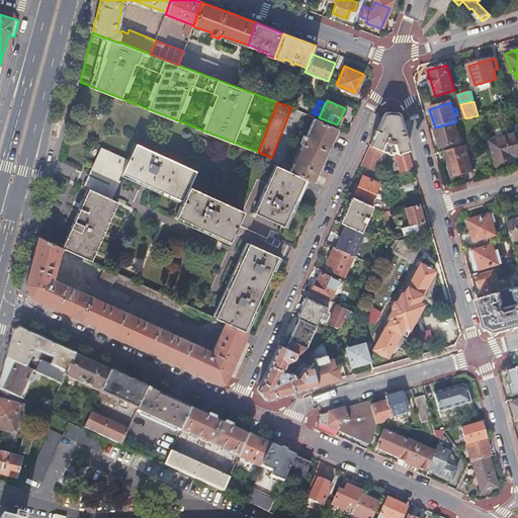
[(369,145),(383,151),(391,154),(394,153),(408,149),(396,112),(384,112),(369,145)]
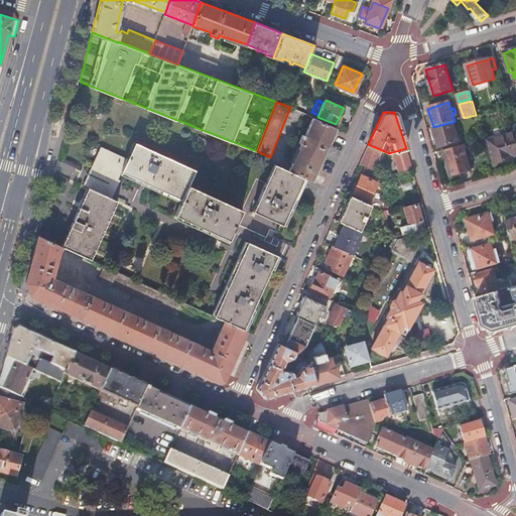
[(336,128),(312,117),(304,135),(301,134),(297,142),(300,143),(290,165),(288,169),(302,176),(311,180),(313,175),(336,128)]
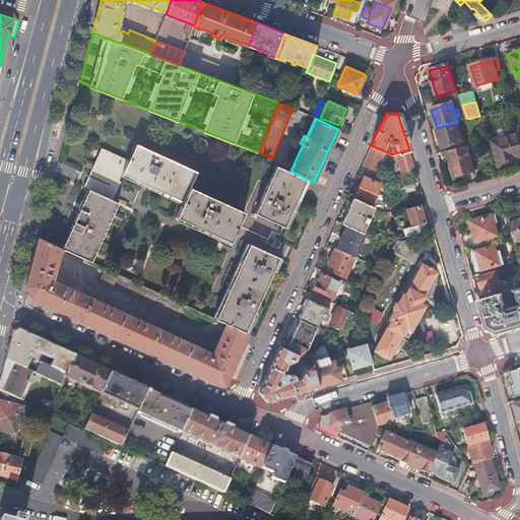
[(457,123),(437,128),(442,148),(462,142),(457,123)]
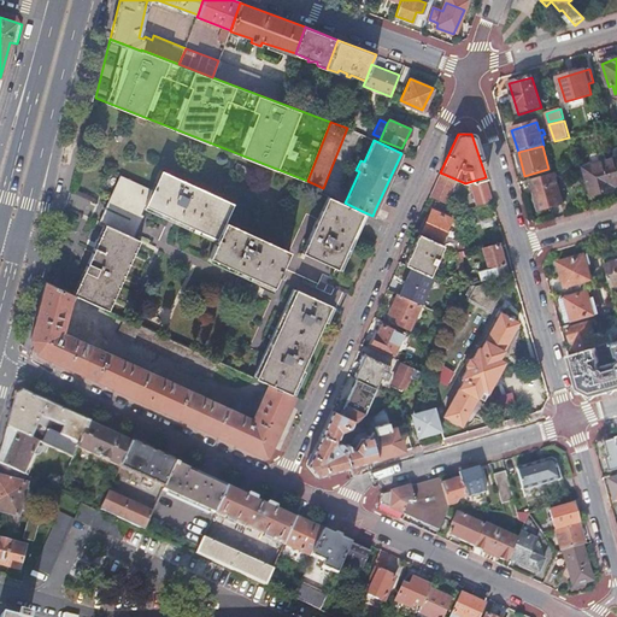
[(616,186),(616,159),(607,162),(606,163),(610,176),(611,175),(615,187),(616,186)]
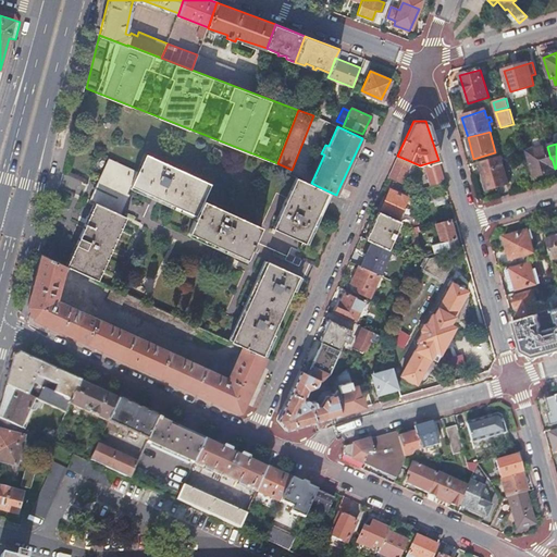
[(535,177),(556,172),(555,169),(552,158),(551,159),(547,147),(540,149),(536,147),(528,151),(535,177)]
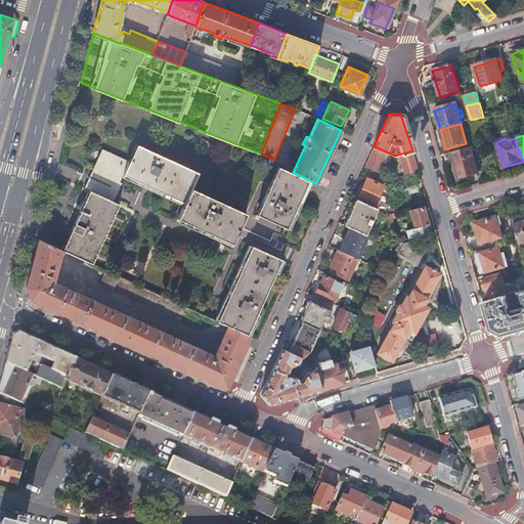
[(191,187),(199,172),(136,144),(129,162),(102,149),(95,167),(94,176),(117,186),(123,174),(184,203),(178,218),(232,244),(246,213),(191,187)]
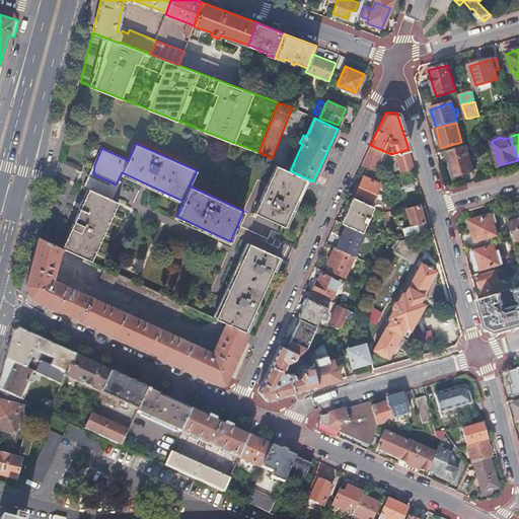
[(375,171),(384,151),(370,145),(362,165),(375,171)]
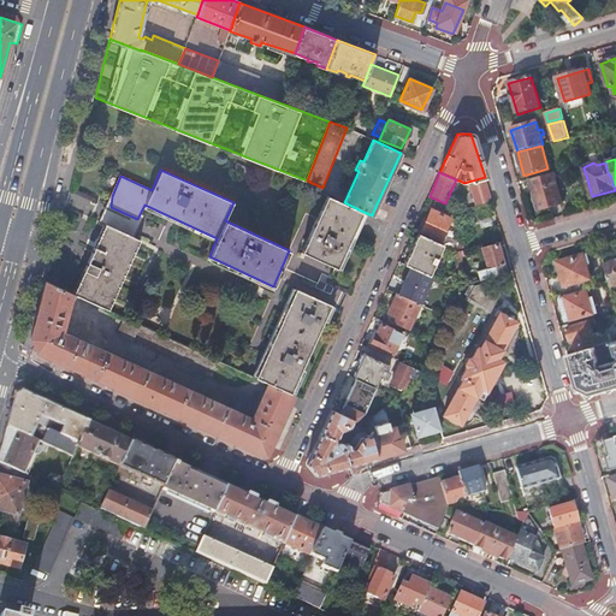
[(554,173),(529,179),(534,196),(532,197),(537,213),(563,205),(554,173)]
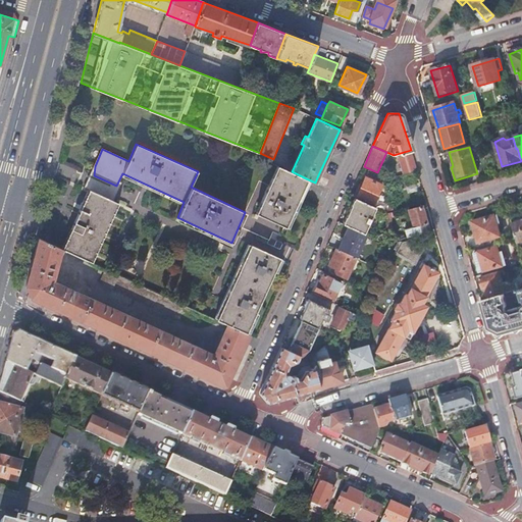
[(411,150),(397,154),(403,172),(416,168),(411,150)]
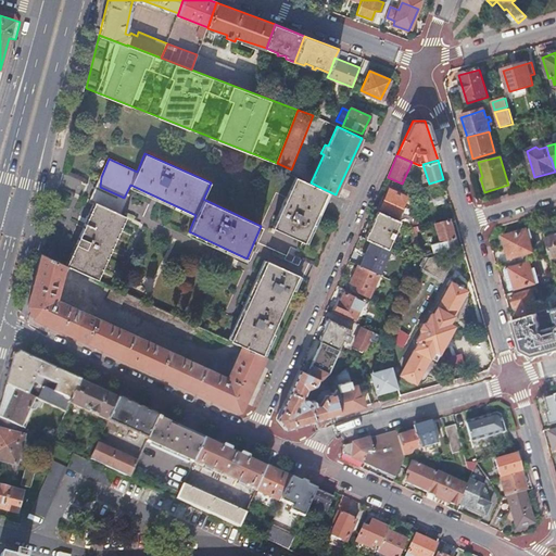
[(311,182),(295,175),(272,227),(303,241),(326,190),(311,182)]
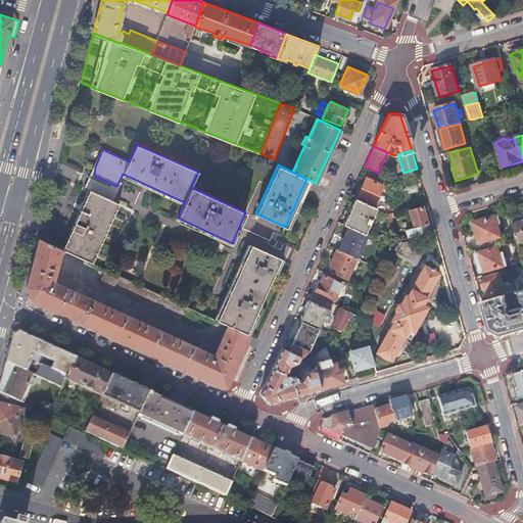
[(374,204),(382,185),(366,177),(357,197),(374,204)]
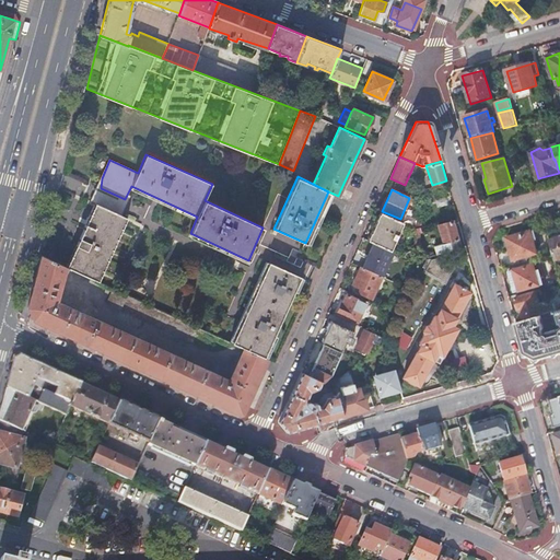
[(95,203),(67,267),(68,267),(98,281),(128,218),(95,203)]
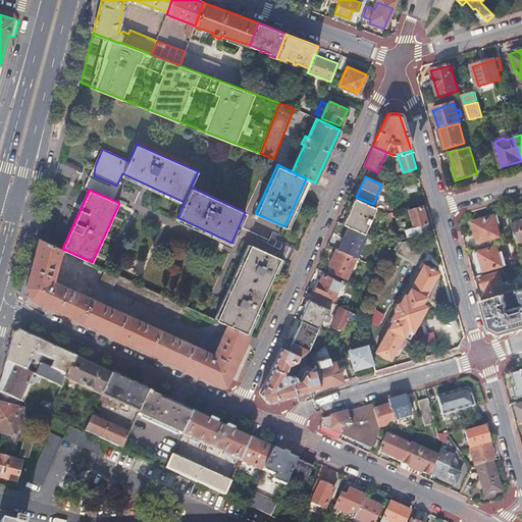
[(375,207),(354,198),(343,223),(364,232),(375,207)]
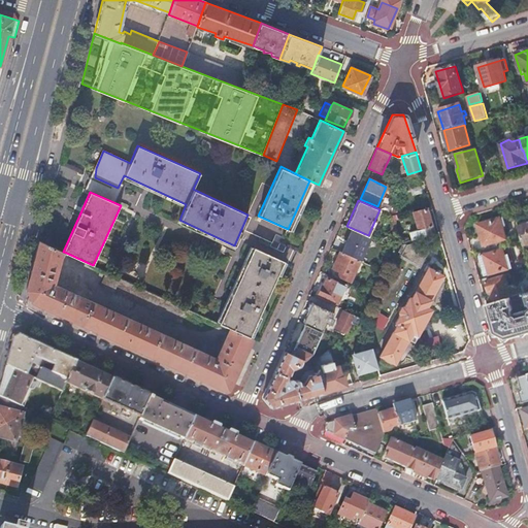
[(411,238),(433,233),(426,208),(414,211),(418,229),(409,231),(411,238)]
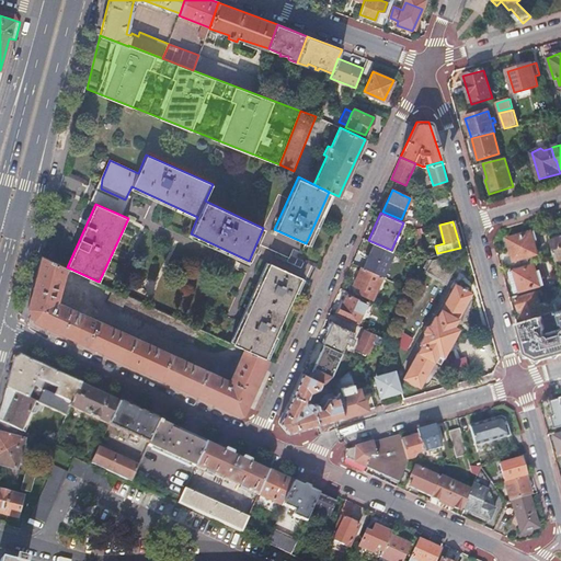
[(423,232),(421,227),(415,228),(414,244),(420,244),(421,232),(423,232)]
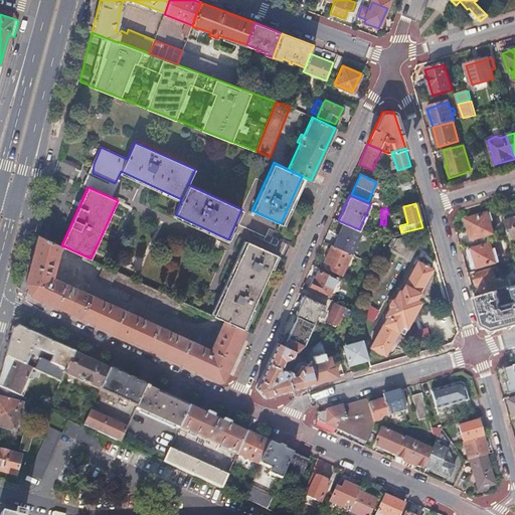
[(467,219),(472,239),(494,233),(488,213),(467,219)]
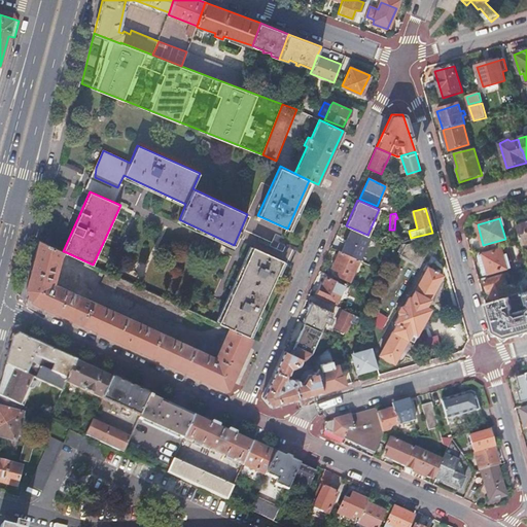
[(526,222),(518,226),(522,241),(523,245),(526,244),(526,222)]
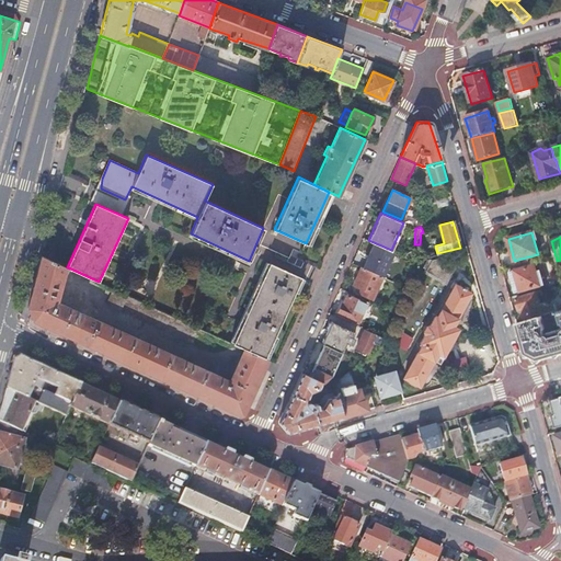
[(384,272),(391,253),(371,244),(364,262),(384,272)]
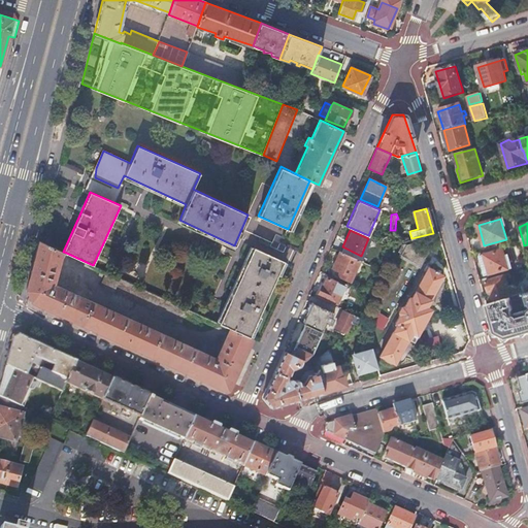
[(63,252),(39,240),(27,289),(32,301),(83,325),(94,301),(54,284),(64,252),(63,252)]
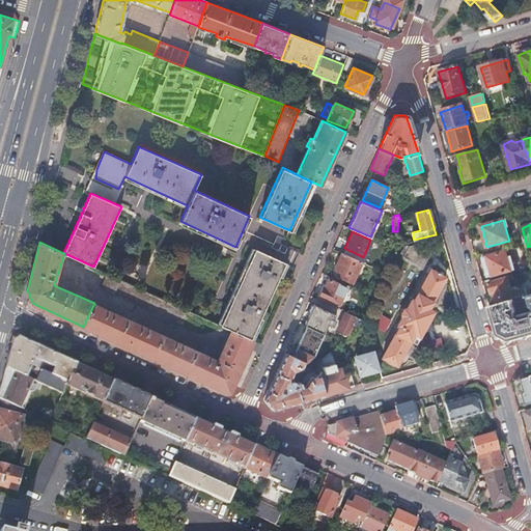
[(426,255),(424,247),(417,243),(404,246),(400,252),(403,254),(402,257),(420,267),(426,255)]
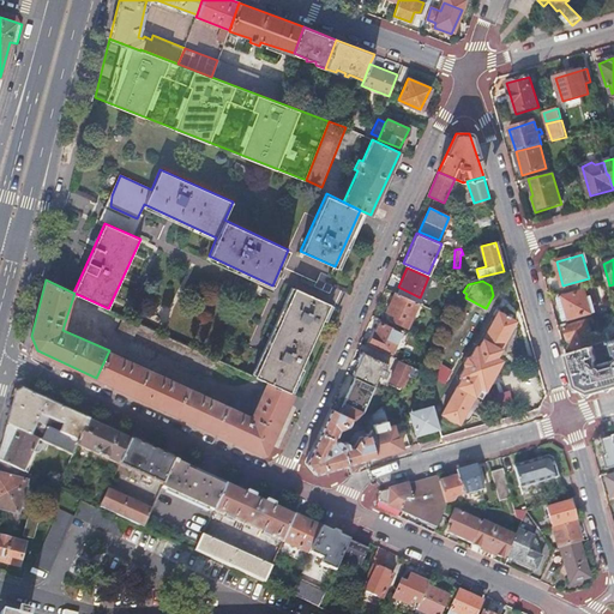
[(266,381),(289,392),(330,304),(294,288),(254,377),(266,381)]
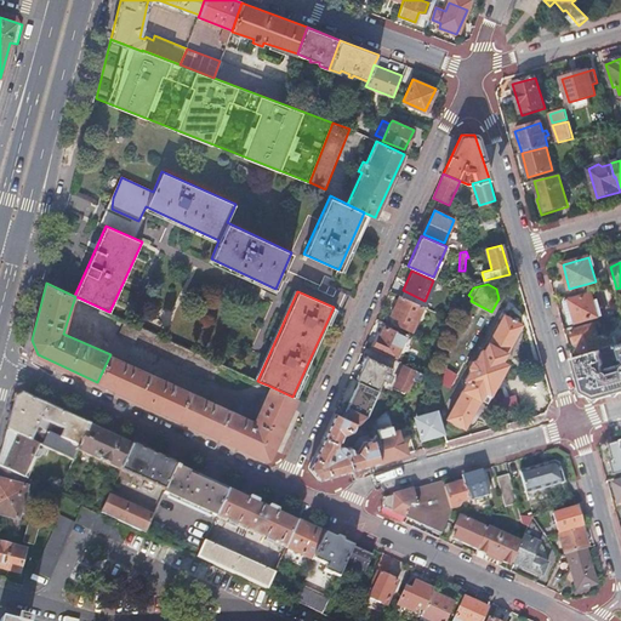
[(598,317),(592,295),(570,301),(576,323),(598,317)]
